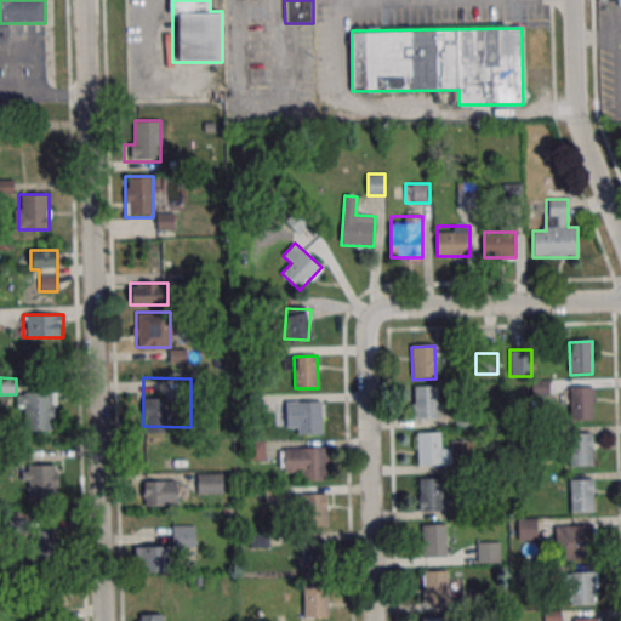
[(414,388),(437,388),(438,421),(415,421),(414,388)]
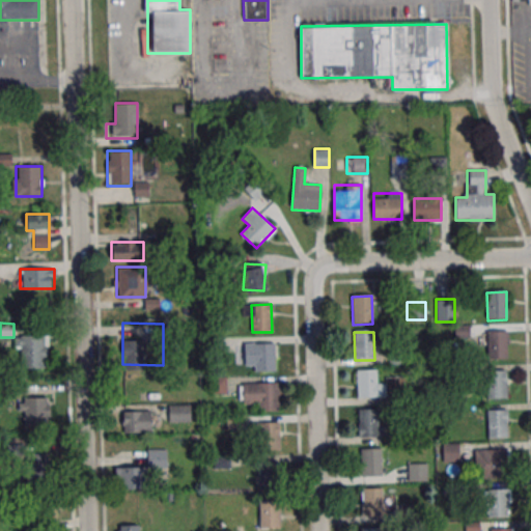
[(487,332),(507,332),(508,359),(488,360),(487,332)]
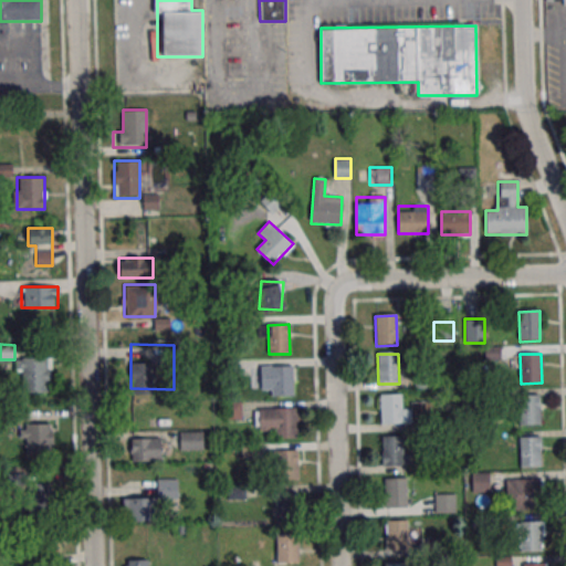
[(51,357),(20,357),(20,391),(51,391),(51,357)]
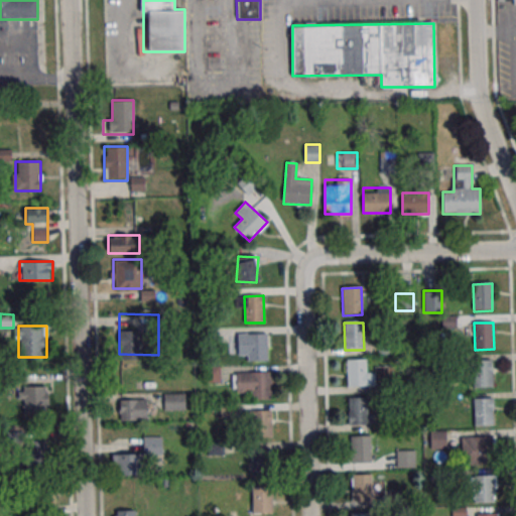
[(248,336),(266,336),(267,362),(248,363),(248,336)]
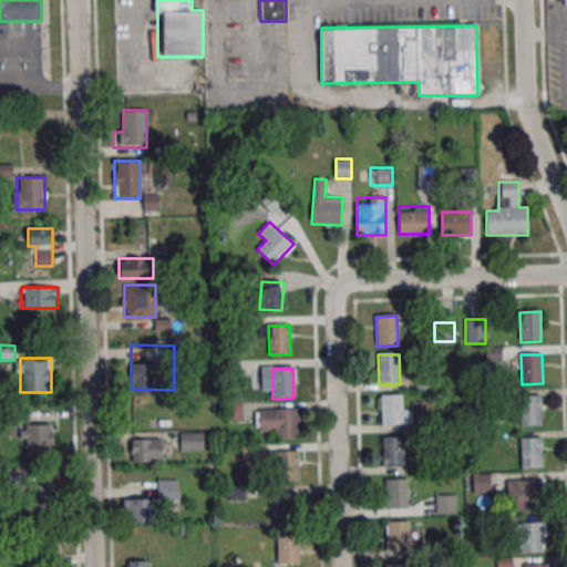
[(381,397),(402,397),(402,425),(382,426),(381,397)]
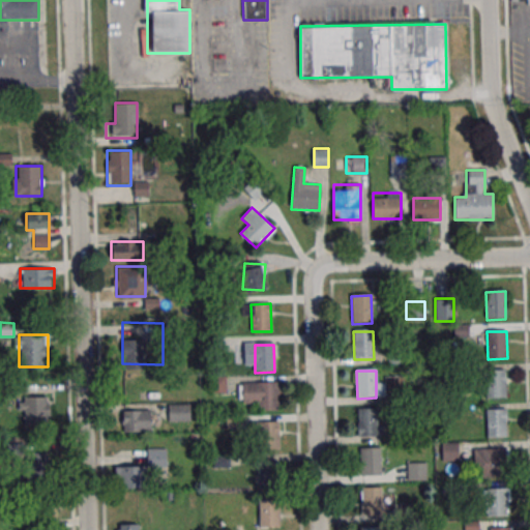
[(487,373),(505,372),(506,400),(487,400),(487,373)]
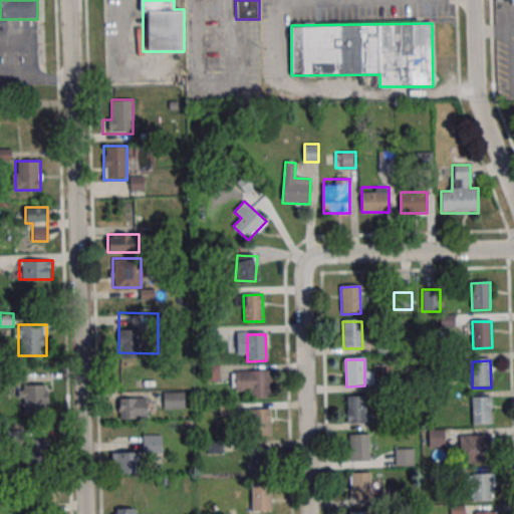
[(205,365),(205,379),(219,379),(219,365),(205,365)]
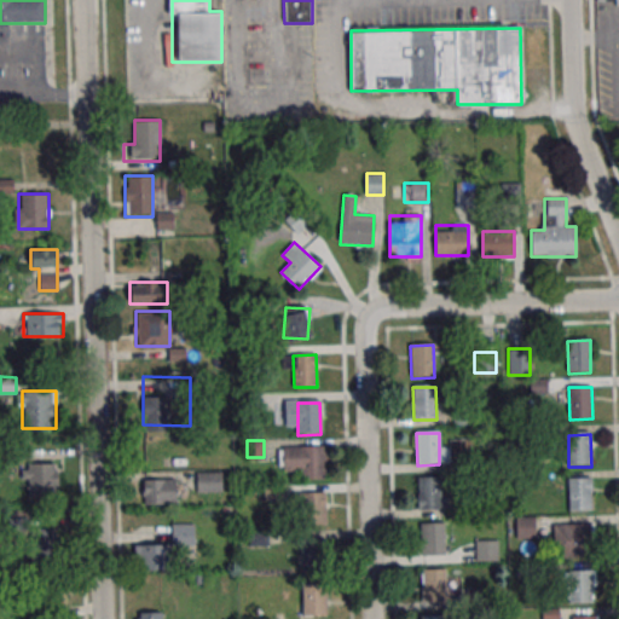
[(300,449),(323,447),(324,480),(301,481),(300,449)]
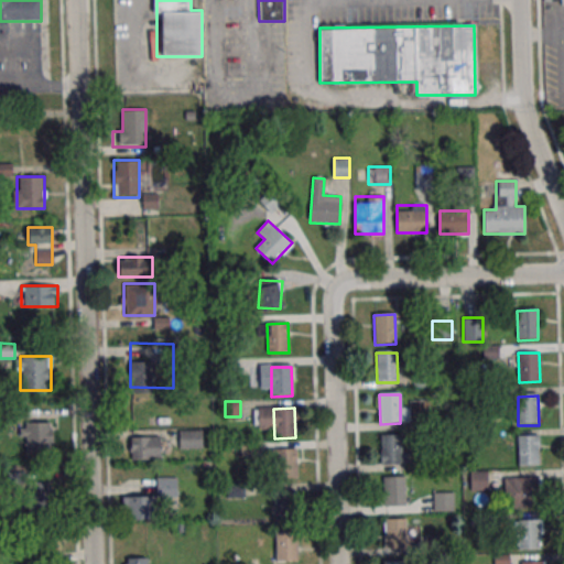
[(53,454),(53,422),(24,422),(24,454),(53,454)]
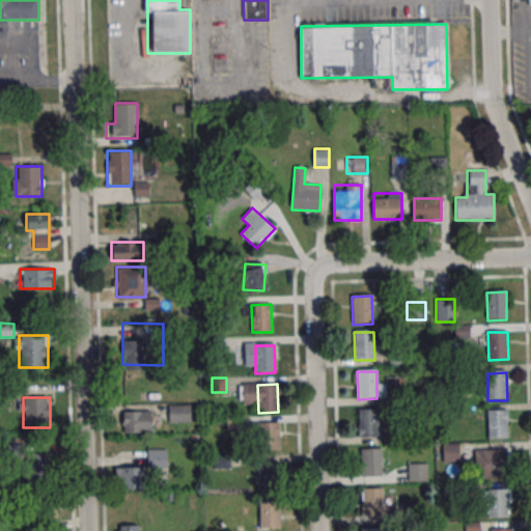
[(190,406),(169,406),(169,421),(190,421),(190,406)]
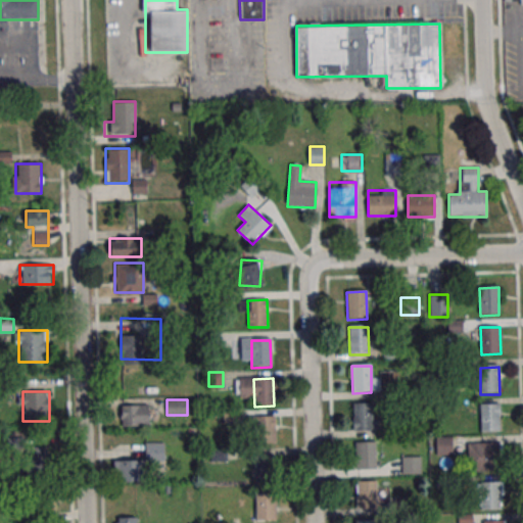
[(353,405),(373,403),(373,431),(354,432),(353,405)]
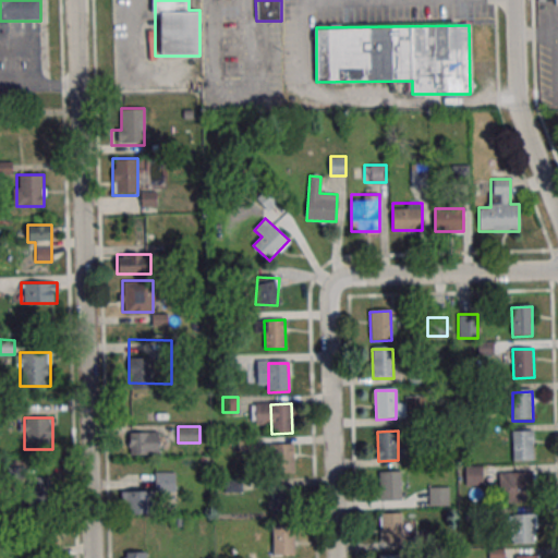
[(160,432),(128,432),(128,455),(160,455),(160,432)]
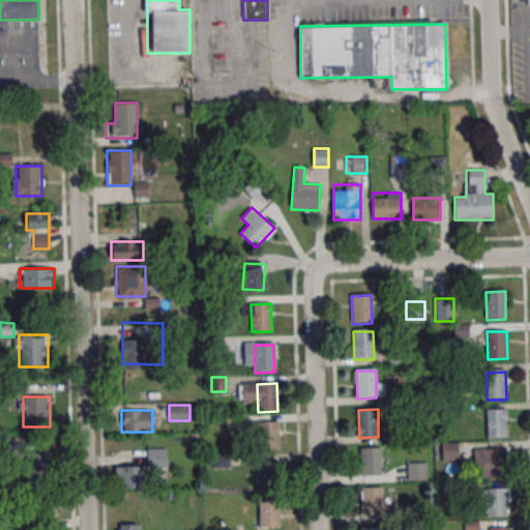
[(487,411),(506,410),(506,438),(488,439),(487,411)]
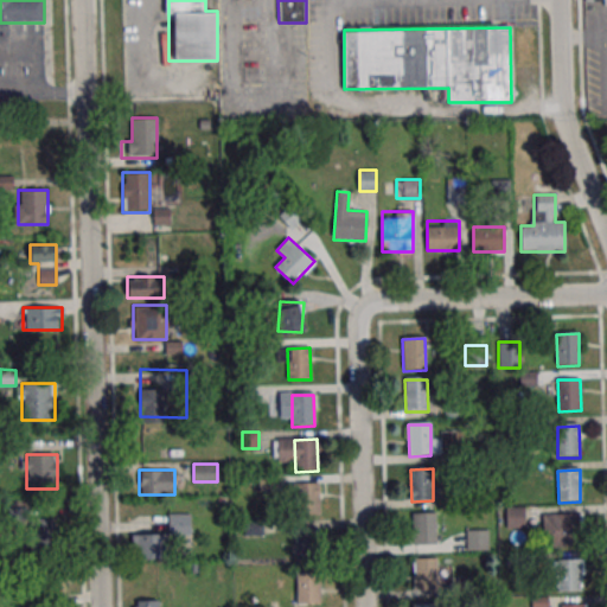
[(295,485),(318,485),(319,516),(296,517),(295,485)]
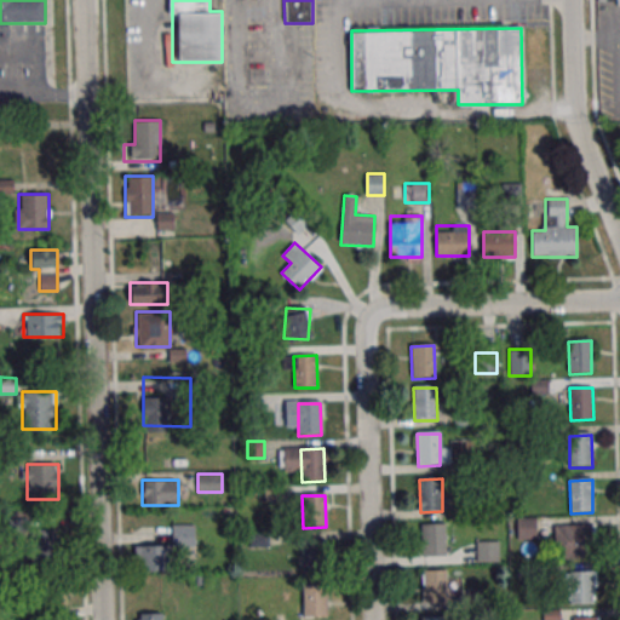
[(517,516),(517,539),(537,539),(537,516),(517,516)]
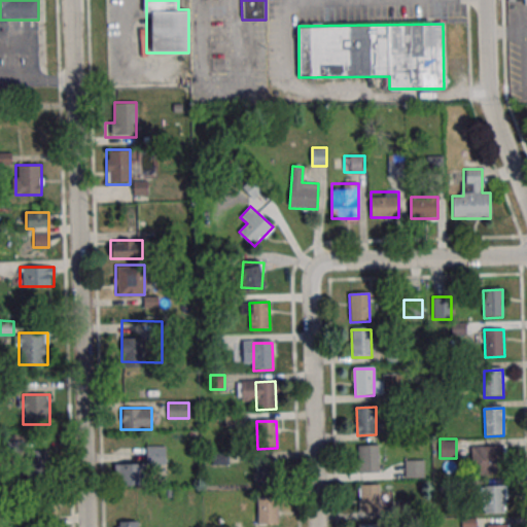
[(146,464),(166,464),(166,446),(146,446),(146,464)]
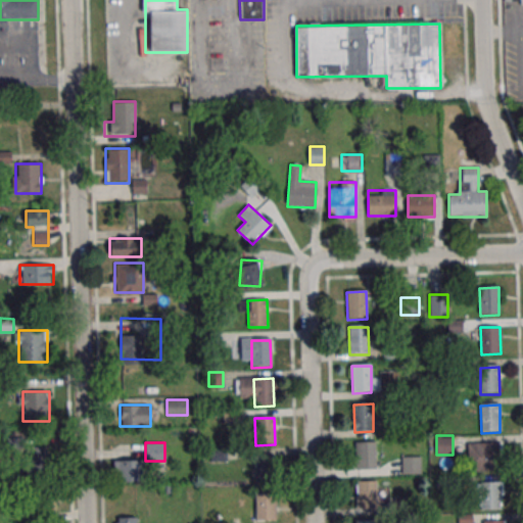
[(355,443),(375,443),(376,470),(357,471),(355,443)]
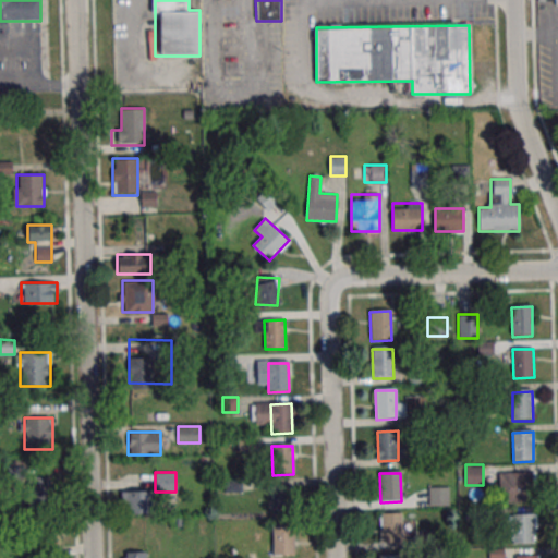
[(512,474),(532,473),(533,502),(512,502),(512,474)]
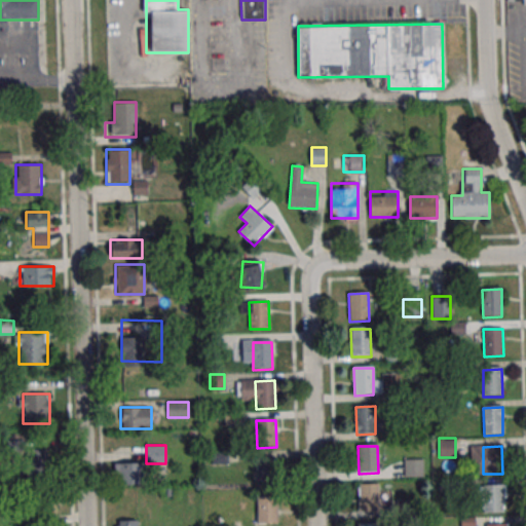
[(46,450),(30,450),(30,472),(46,472),(46,450)]
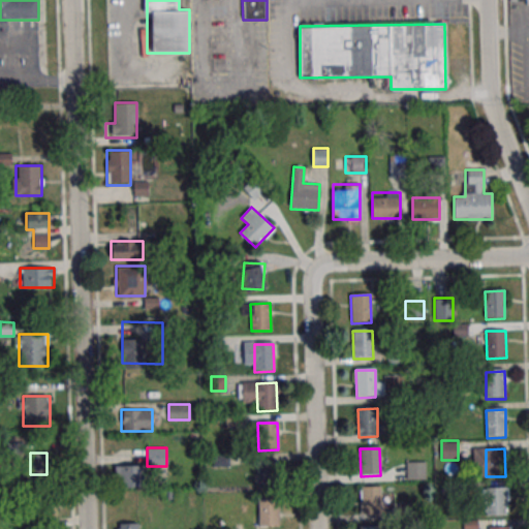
[(256,462),(276,461),(277,489),(257,489),(256,462)]
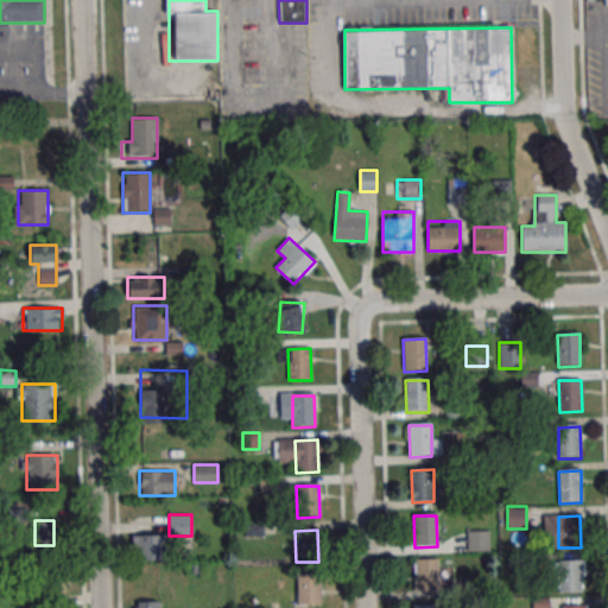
[(467,530),(467,551),(489,551),(489,530),(467,530)]
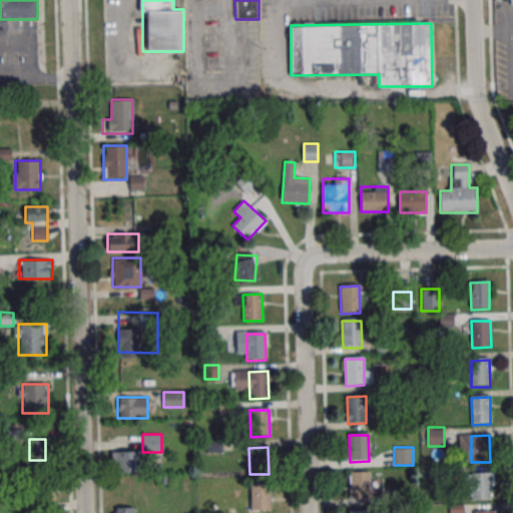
[(112,473),(140,473),(140,451),(112,451),(112,473)]
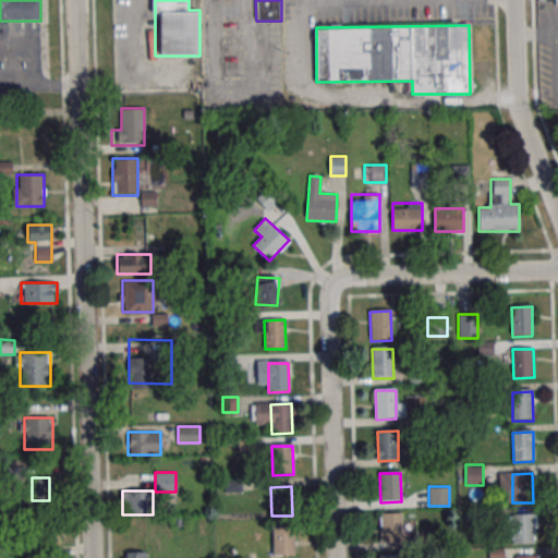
[(380,514),(401,513),(402,543),(381,543),(380,514)]
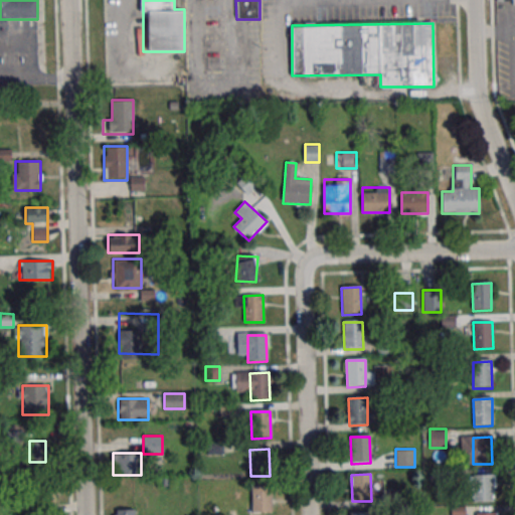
[(473,476),(492,476),(493,503),(474,503),(473,476)]
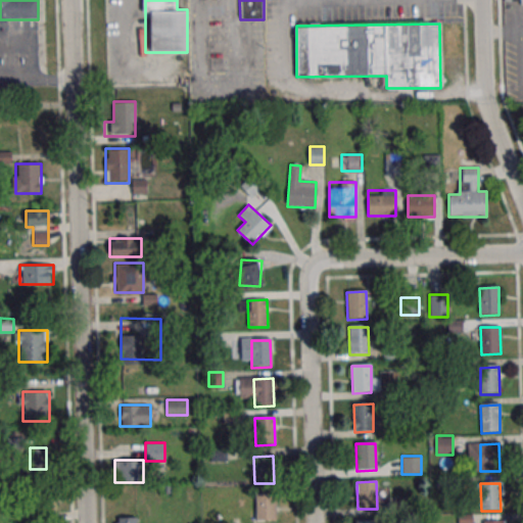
[(56,514),(56,491),(38,491),(38,514),(56,514)]
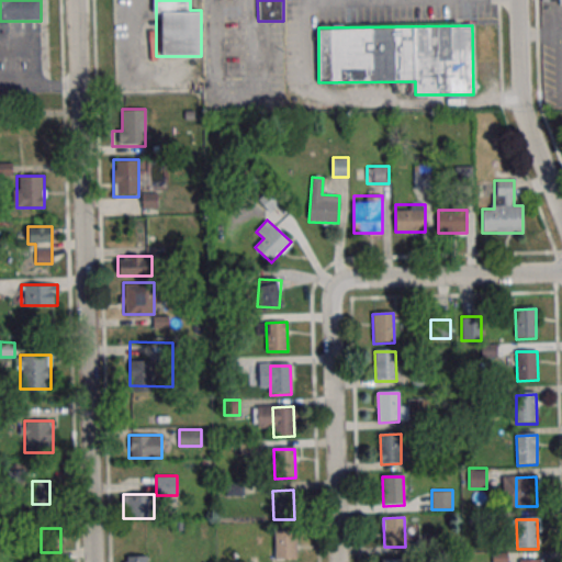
[(274,531),(295,530),(296,560),(276,561),(274,531)]
